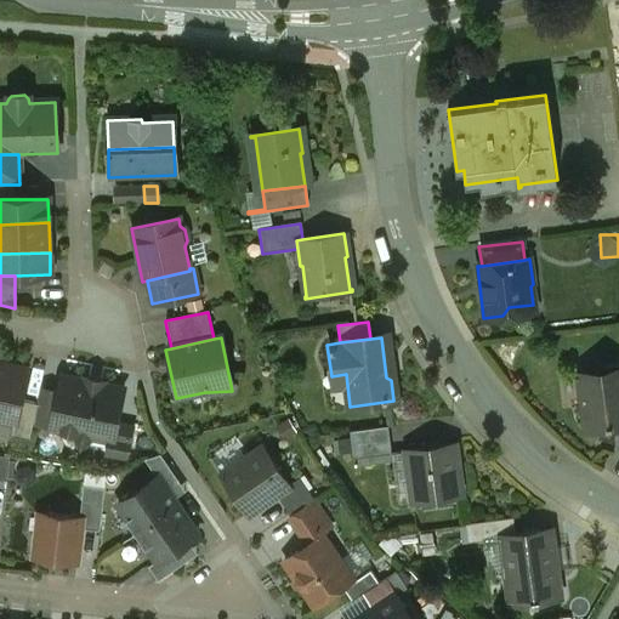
[(26,372),(0,365),(0,419),(13,422),(16,424),(20,401),(26,372)]
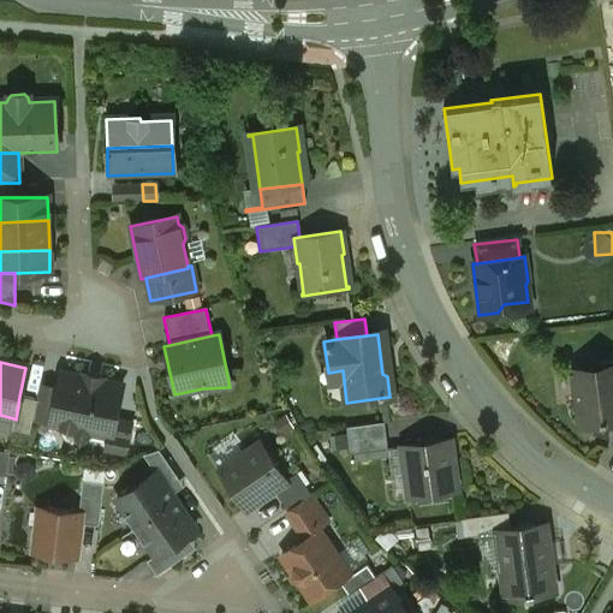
[(612,369),(578,374),(583,408),(576,408),(578,426),(612,421),(612,369)]
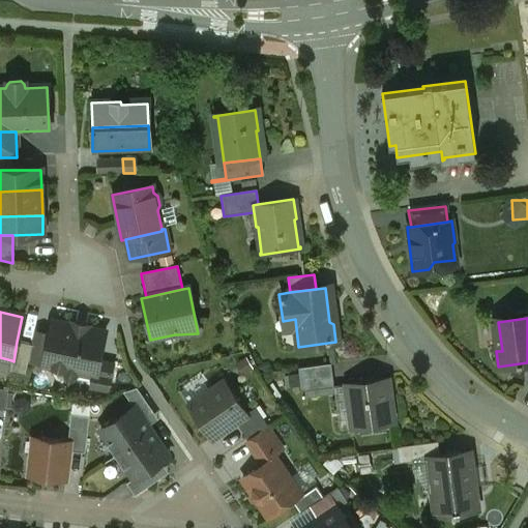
[(104,333),(53,323),(50,335),(44,365),(45,365),(53,360),(58,361),(69,378),(78,373),(93,376),(94,376),(97,362),(104,333)]
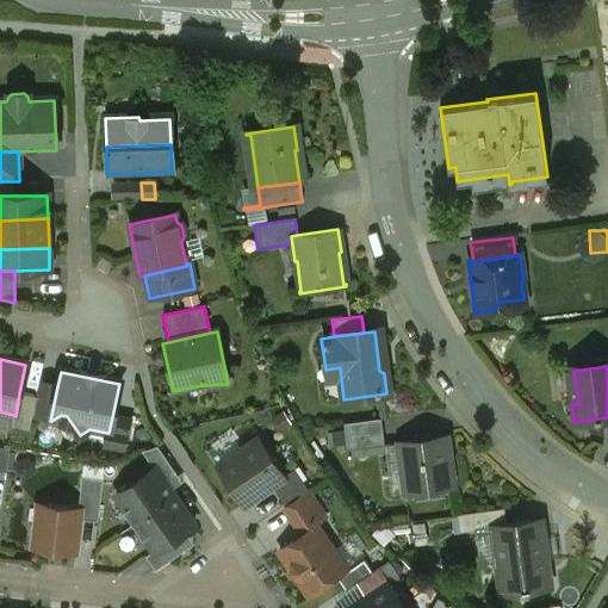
[(57,386),(38,383),(36,397),(32,417),(50,421),(57,386)]
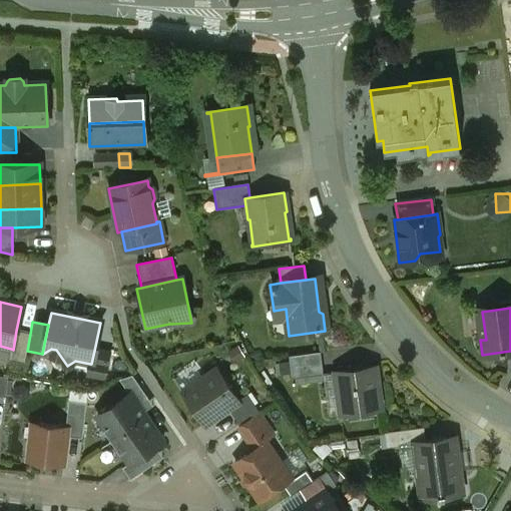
[(30,334),(16,331),(13,350),(11,349),(9,360),(24,363),(27,351),(30,334)]
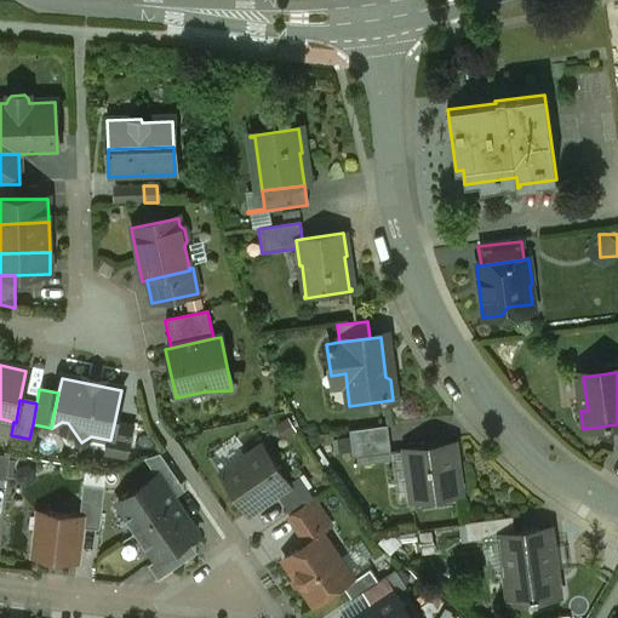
[(129,427),(114,424),(110,440),(109,440),(106,453),(125,457),(130,434),(129,427)]
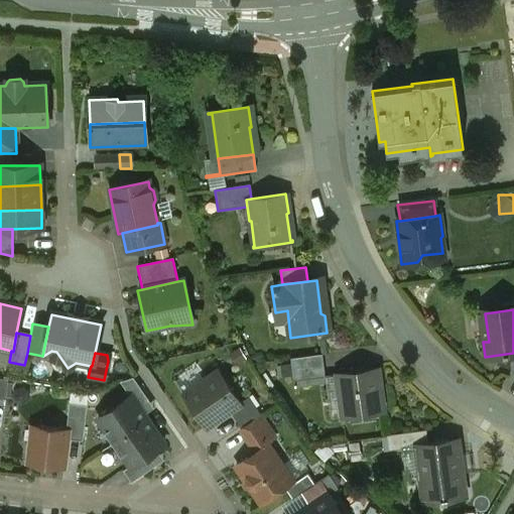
[(322,355),(289,359),(291,376),(324,371),(322,355)]
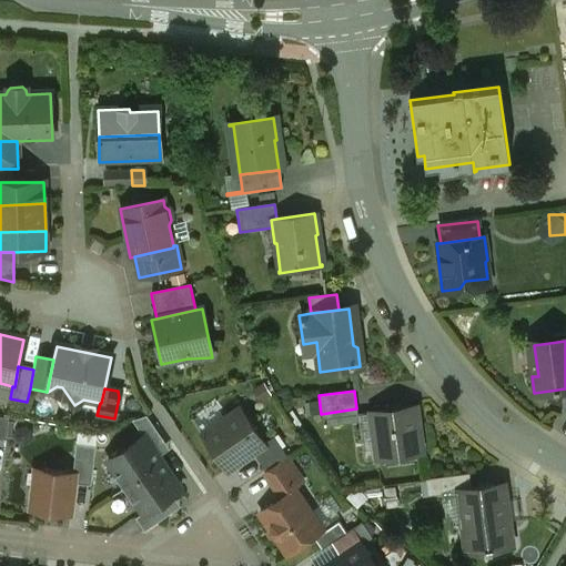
[(415,406),(370,413),(376,460),(421,453),(415,406)]
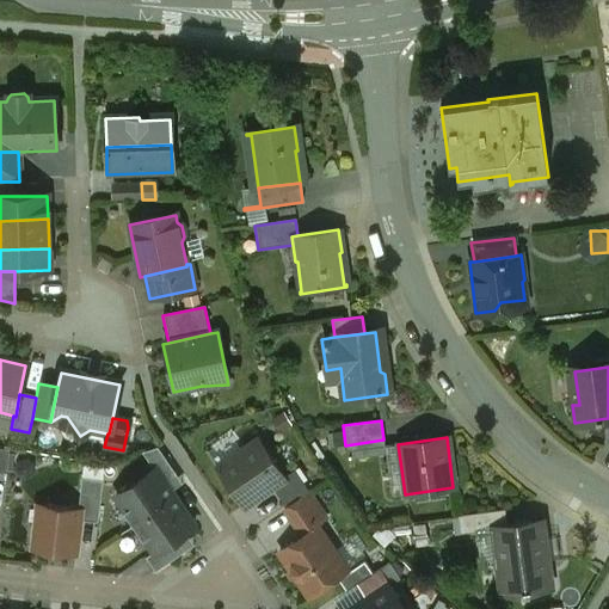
[(258,442),(217,469),(243,508),(270,488),(283,479),(258,442)]
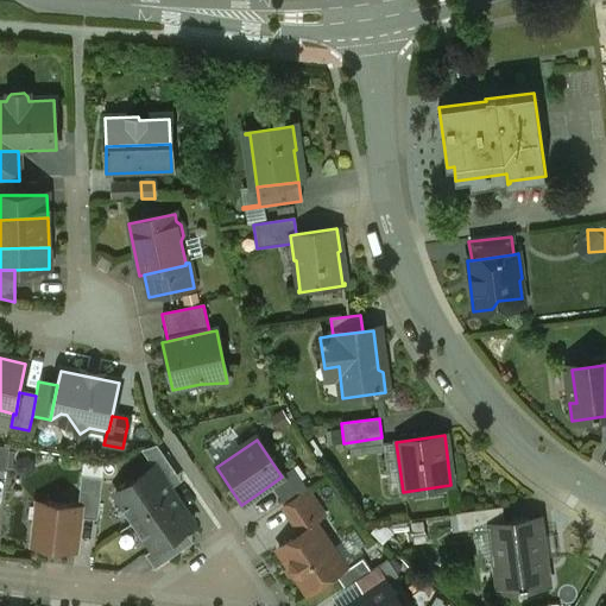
[(176,475),(156,446),(140,450),(152,468),(153,468),(164,483),(176,475)]
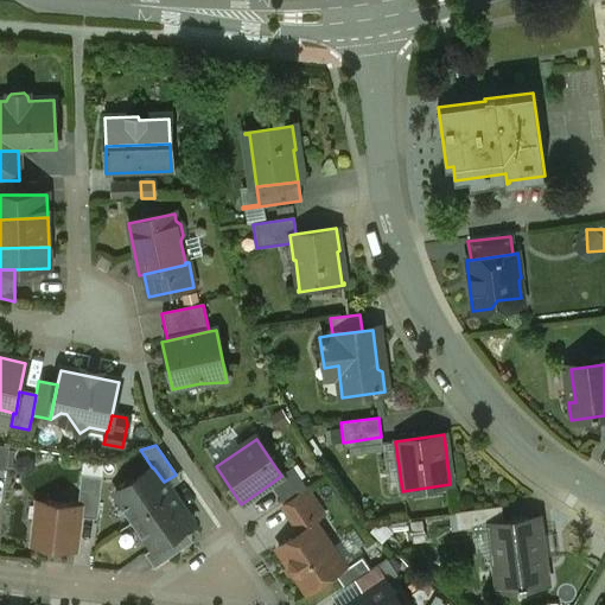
[(152,467),(114,494),(133,522),(172,495),(164,482),(153,467),(152,467)]
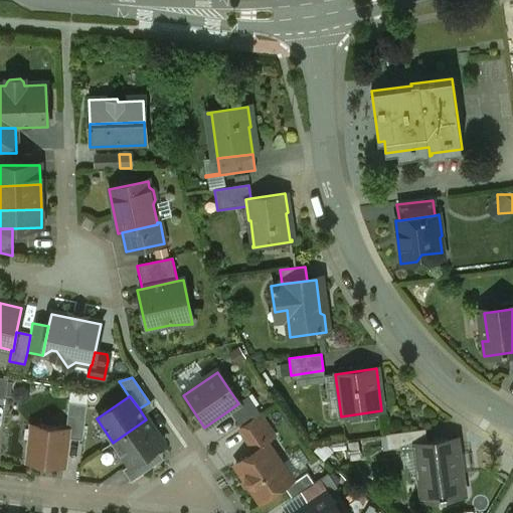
[(247,397),(238,403),(227,411),(239,429),(260,414),(247,397)]
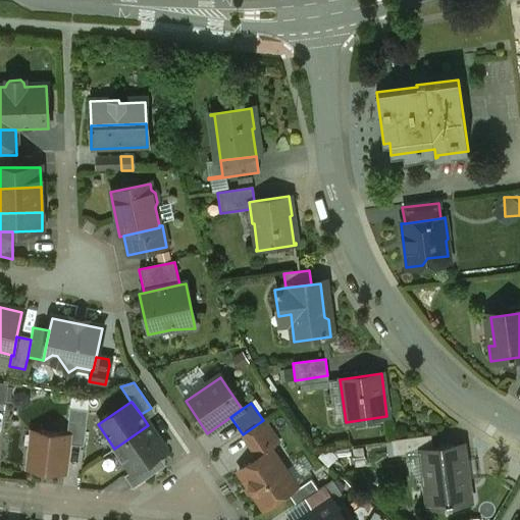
[(87,411),(69,409),(66,436),(67,436),(66,446),(83,448),(87,411)]
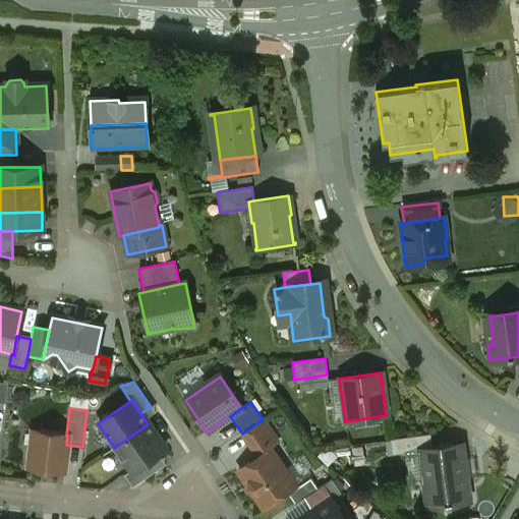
[(261,421),(240,435),(254,455),(267,447),(275,442),(261,421)]
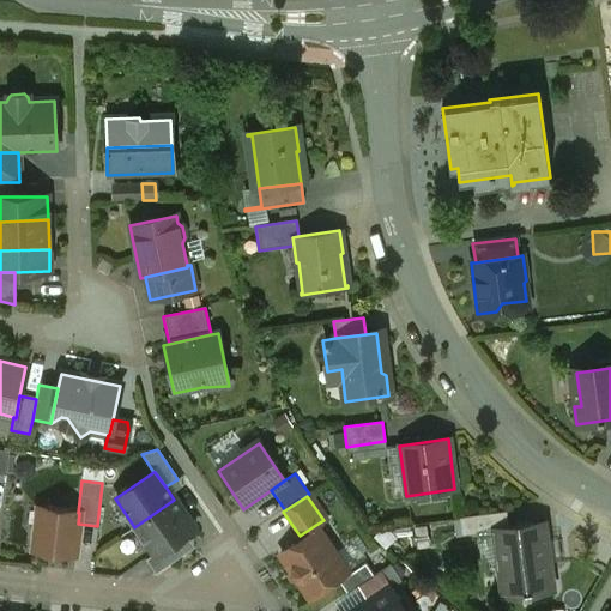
[(174,500),(134,527),(153,555),(153,556),(175,542),(194,528),(174,500)]
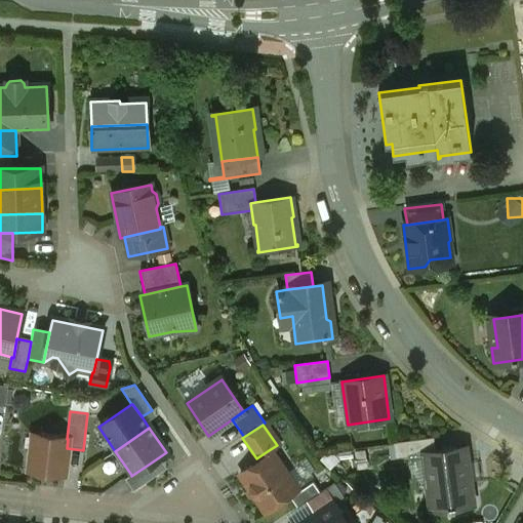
[(67,439),(33,435),(29,473),(64,477),(67,448),(68,439),(67,439)]
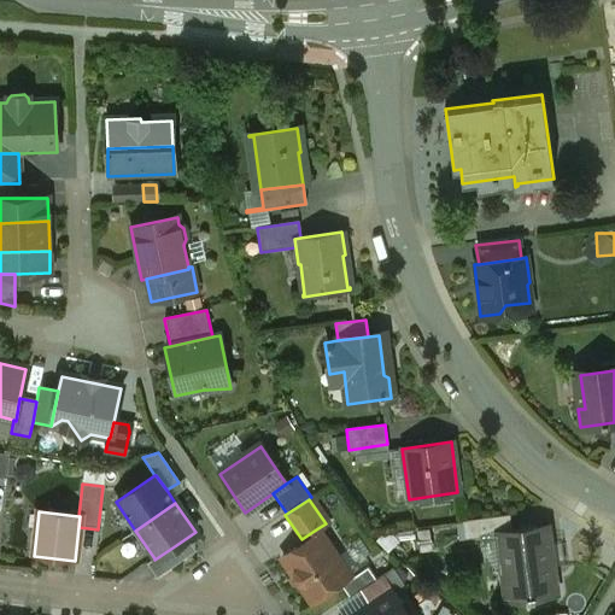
[(509,515),(461,522),(464,539),(497,536),(497,534),(511,532),(509,515)]
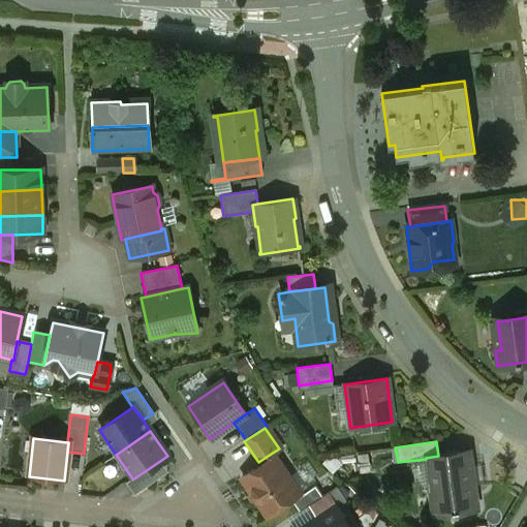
[(438,456),(426,458),(426,459),(433,515),(452,513),(452,515),(458,514),(458,512),(476,508),(468,452),(438,456)]
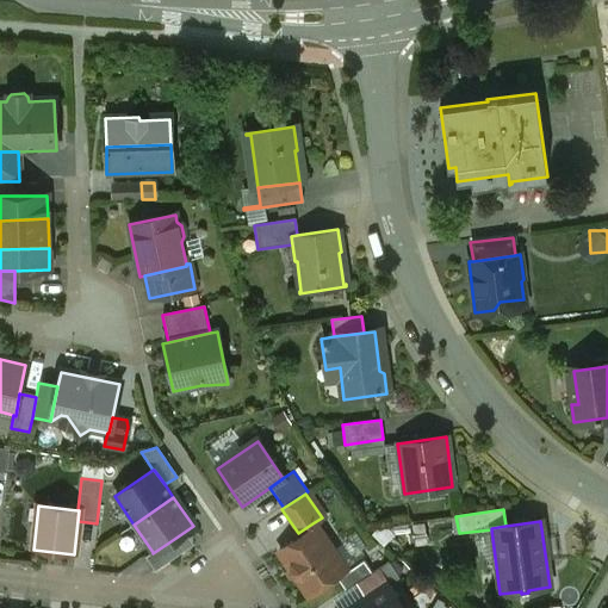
[(312,523),(298,533),(301,538),(278,553),(287,568),(286,575),(290,581),(297,582),(306,596),(345,571),(312,523)]
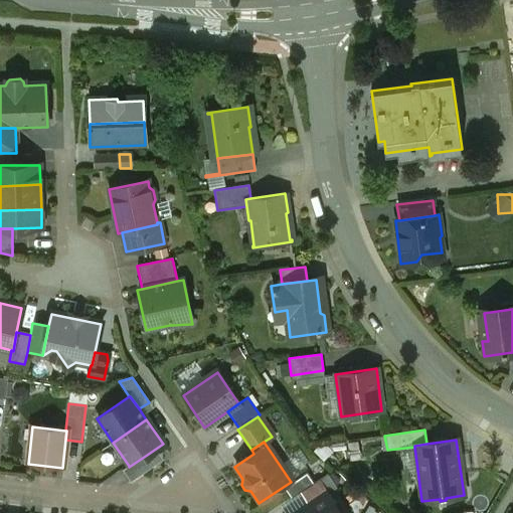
[(147,455),(129,467),(129,466),(122,470),(130,482),(155,465),(147,455)]
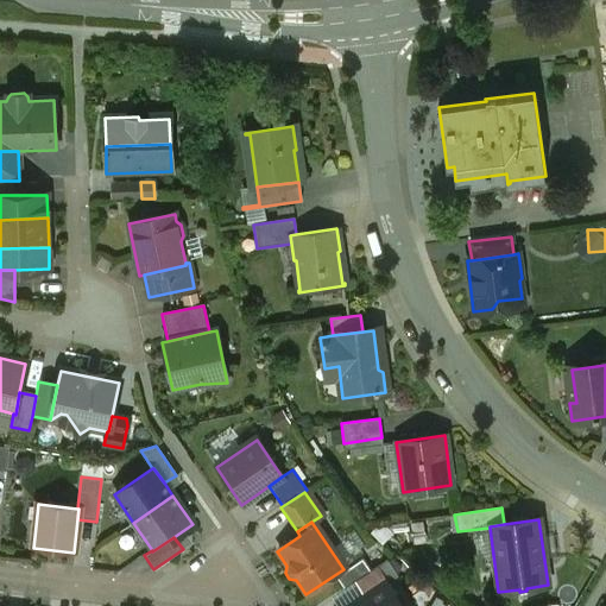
[(386,562),(354,582),(364,597),(385,582),(377,569),(386,562)]
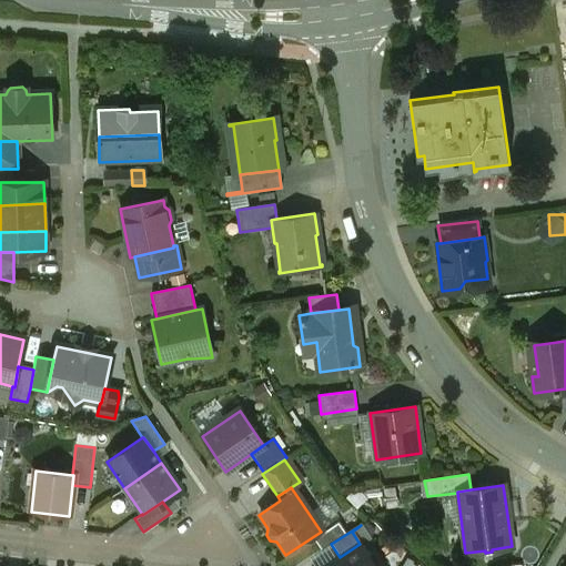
[(340,557),(326,565),(375,565),(360,544),(340,557)]
